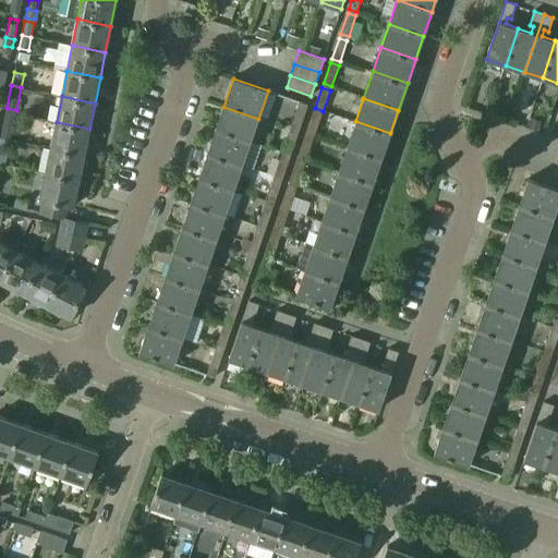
[(300,130),(308,105),(300,101),(291,126),(300,130)]
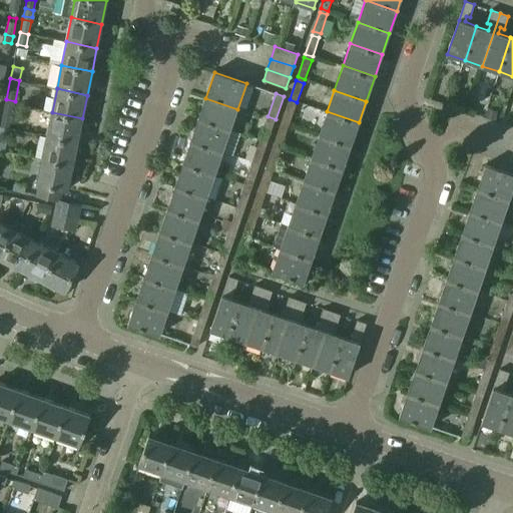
[(229,133),(237,109),(205,98),(197,122),(229,133)]
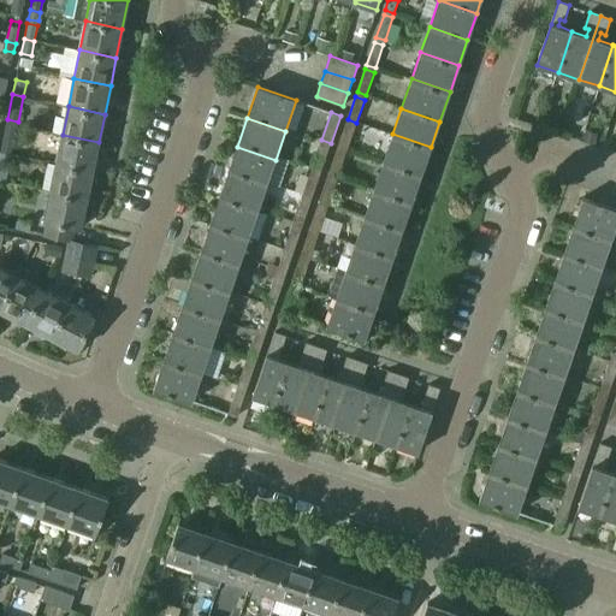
[(348,149),(355,126),(345,124),(338,147),(348,149)]
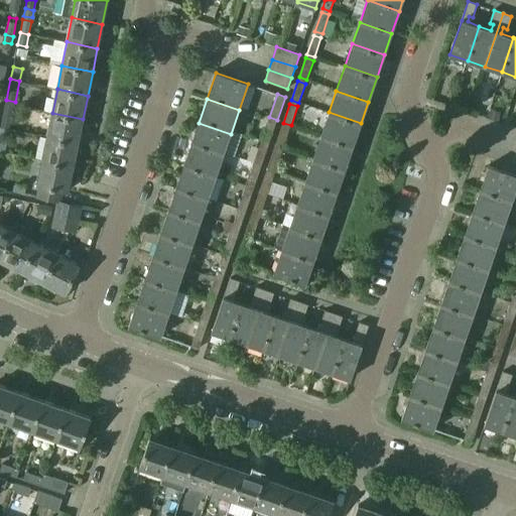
[(9,128),(13,108),(5,106),(1,126),(9,128)]
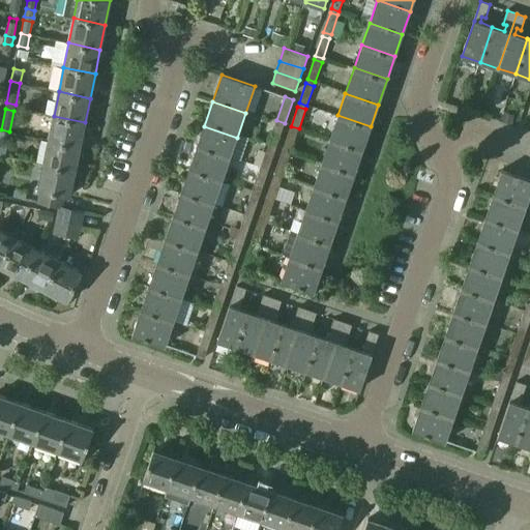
[(361,151),(371,126),(337,115),(329,140),(361,151)]
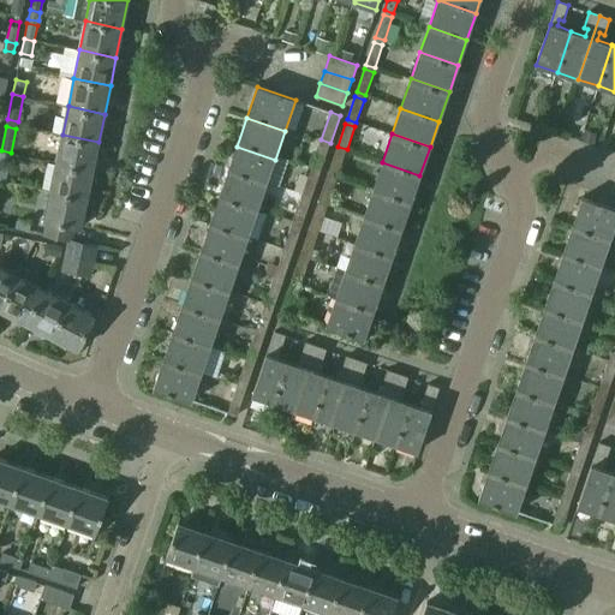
[(93,169),(99,142),(63,135),(57,161),(93,169)]
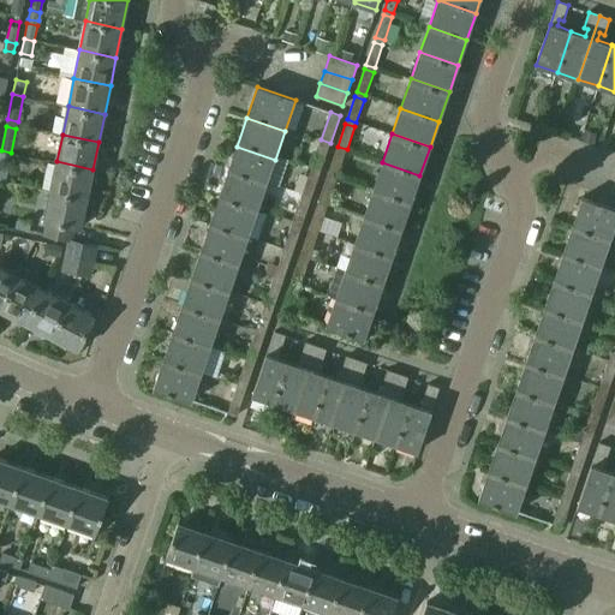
[(321,169),(329,148),(320,144),(312,167),(321,169)]
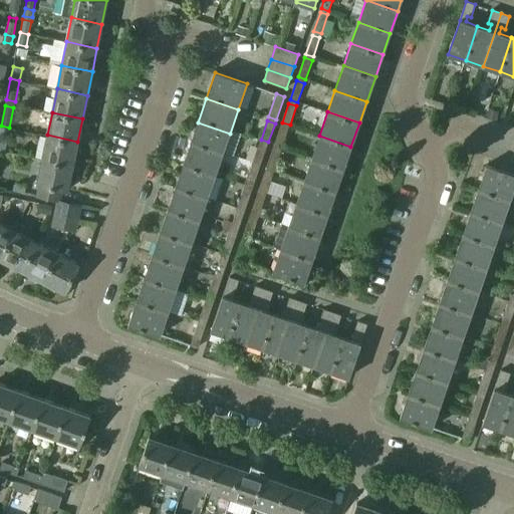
[(223,154),(230,134),(198,122),(191,143),(223,154)]
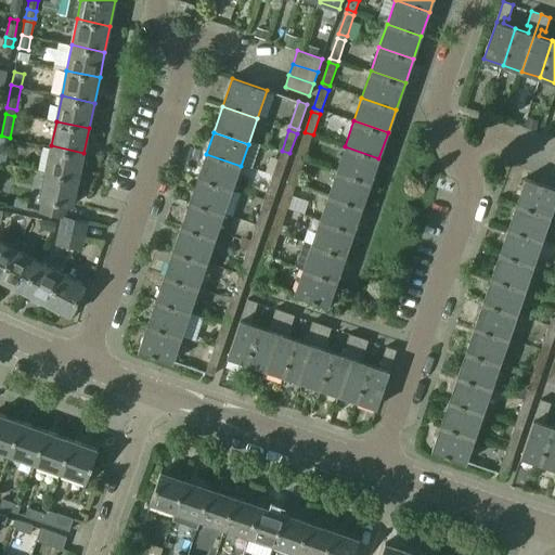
[(0,150),(8,152),(10,138),(1,136),(0,138),(0,150)]
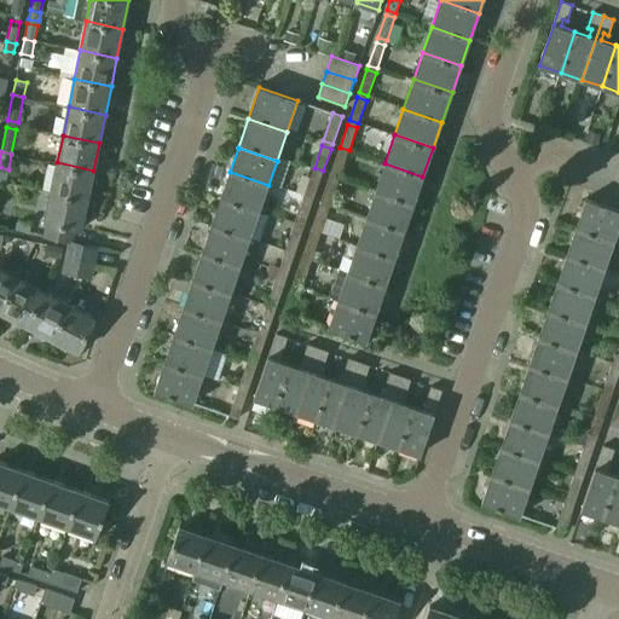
[(340,178),(347,155),(339,151),(330,174),(340,178)]
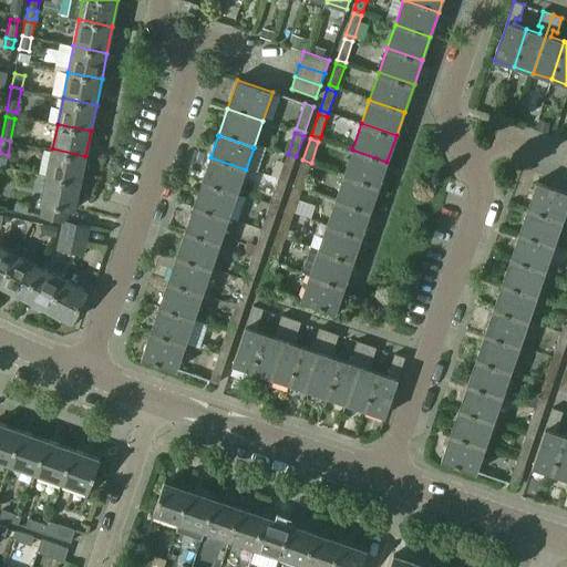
[(81,182),(85,156),(52,148),(47,175),(81,182)]
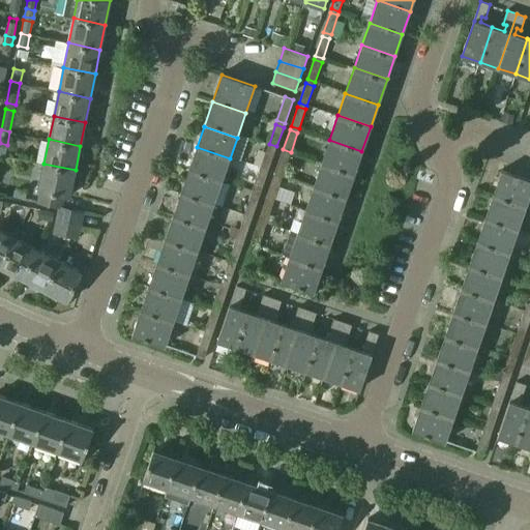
[(353,176),(361,151),(329,140),(320,165),(353,176)]
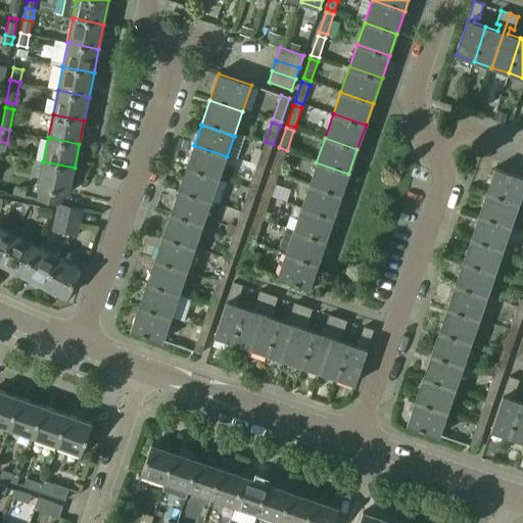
[(219,181),(227,156),(194,145),(186,170),(219,181)]
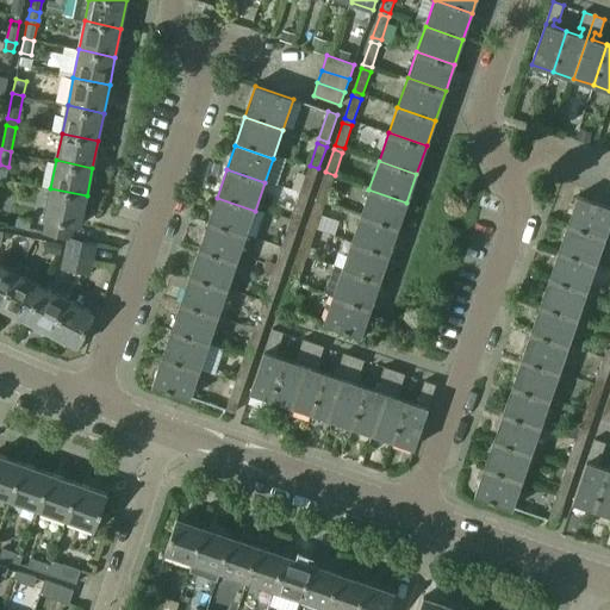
[(309,195),(317,173),(307,170),(300,193),(309,195)]
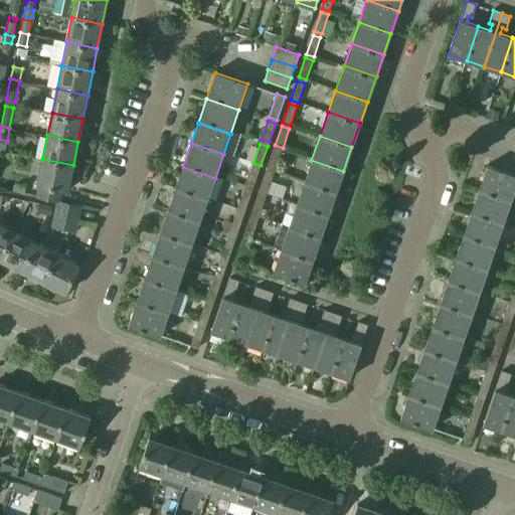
[(275,171),(282,152),(274,149),(268,168),(275,171)]
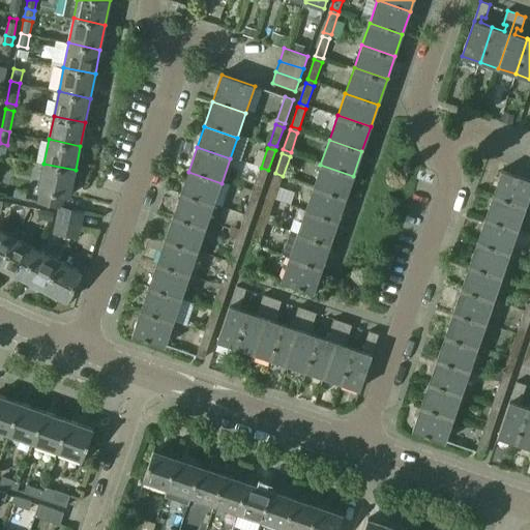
[(69,196),(76,170),(43,164),(38,189),(40,190),(37,203),(59,207),(54,233),(79,238),(84,212),(62,207),(64,195),(69,196)]
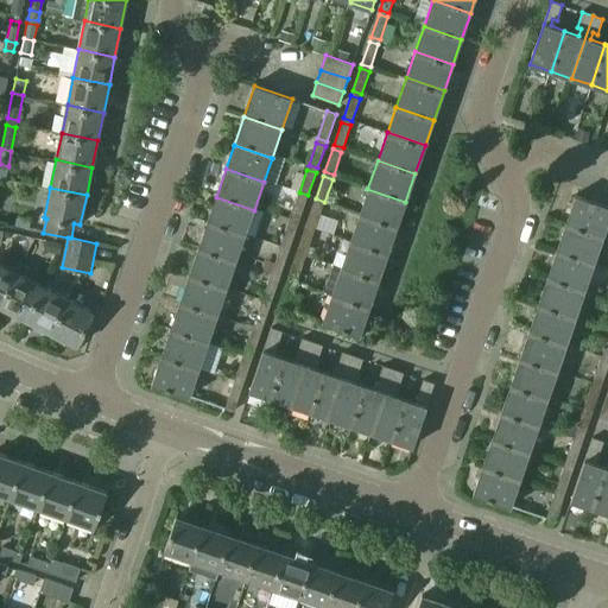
[(397,226),(405,202),(367,189),(359,213),(397,226)]
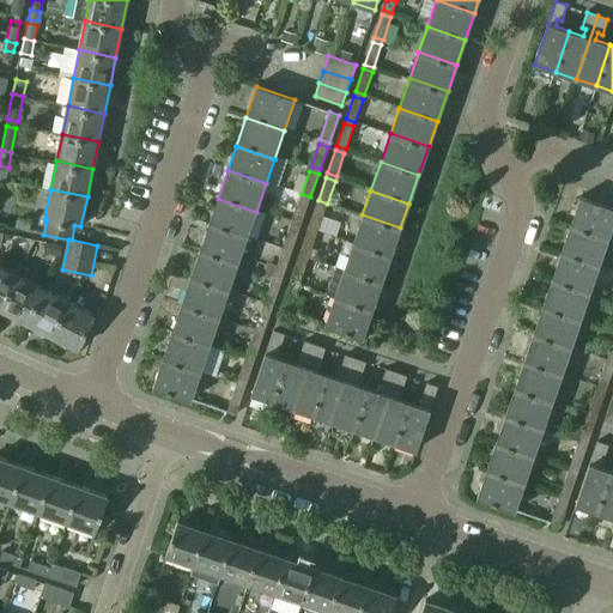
[(610,237),(612,225),(612,207),(581,196),(571,224),(610,237)]
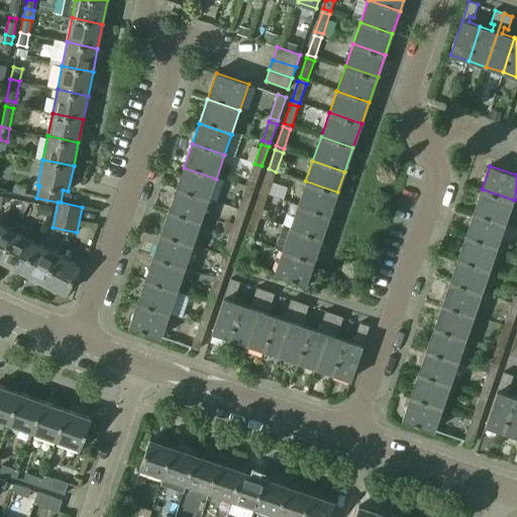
[(254,189),(261,170),(252,167),(246,186),(254,189)]
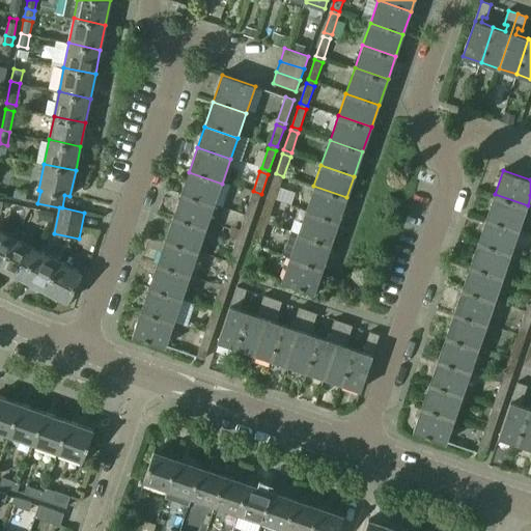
[(214,207),(222,184),(189,172),(180,196),(214,207)]
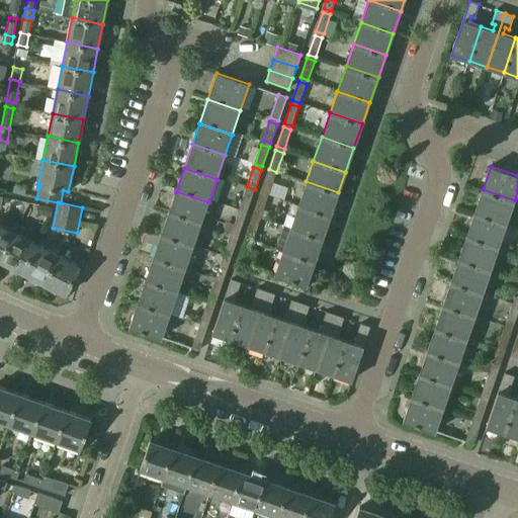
[(268,194),(275,175),(267,173),(261,192),(268,194)]
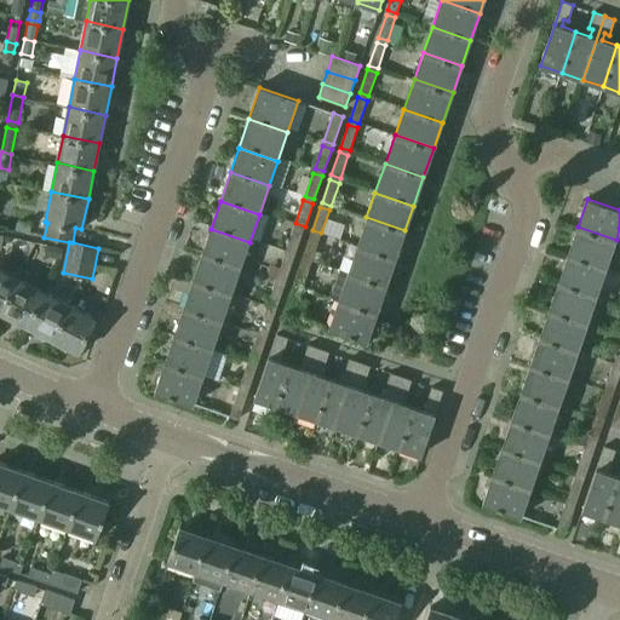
[(395,259),(405,230),(366,217),(356,246),(395,259)]
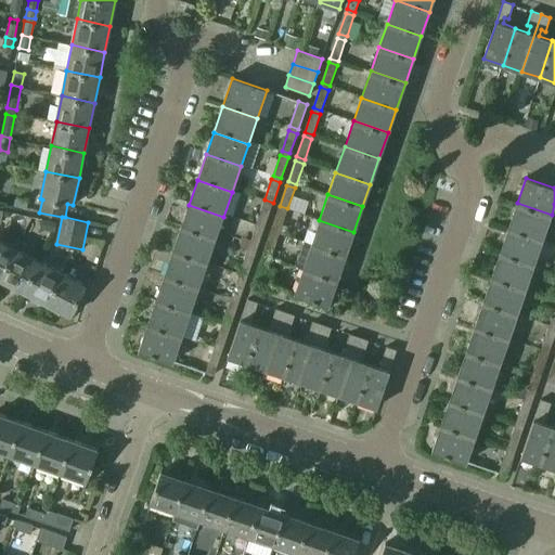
[(543,240),(552,215),(517,203),(508,228),(543,240)]
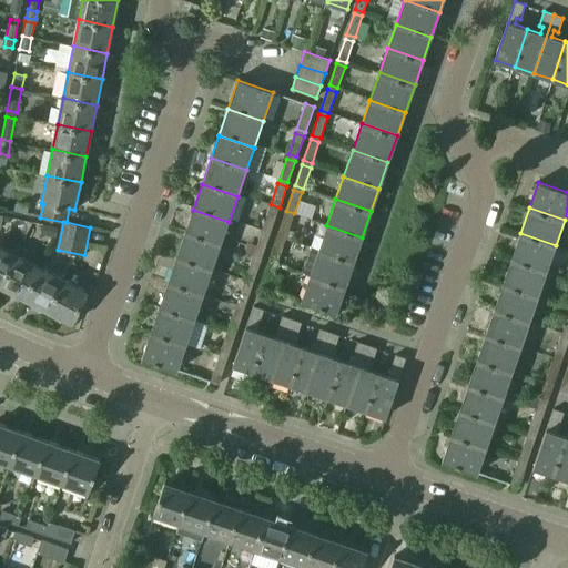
[(271,233),(277,212),(270,209),(262,230),(271,233)]
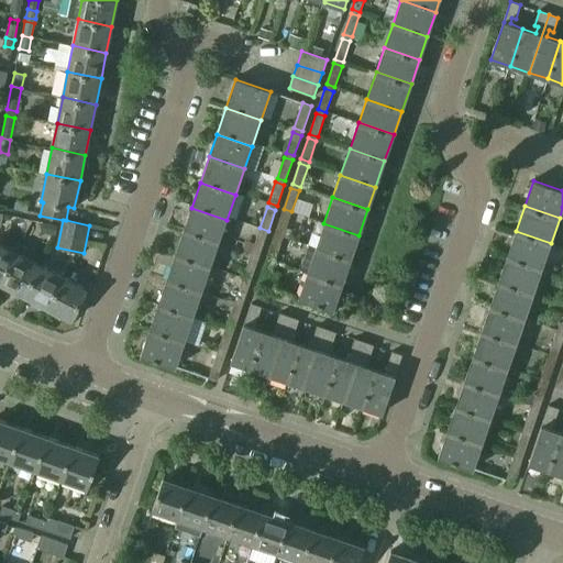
[(218,245),(227,220),(191,208),(183,233),(218,245)]
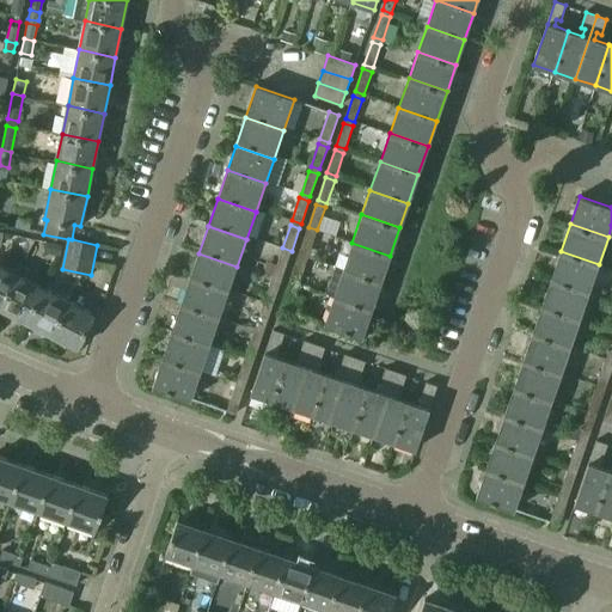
[(308,257),(316,234),(306,232),(299,254),(308,257)]
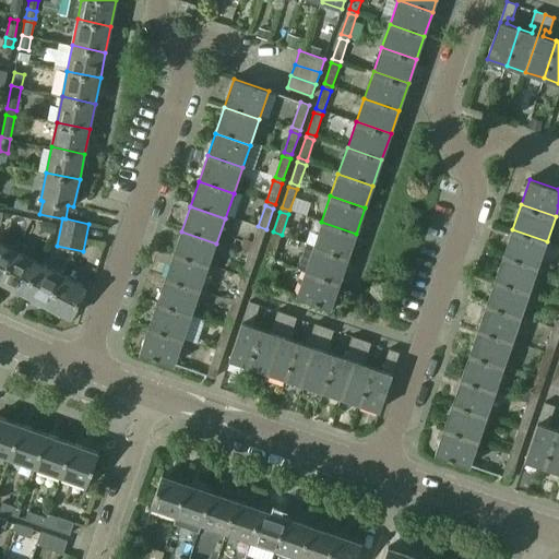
[(55,233),(57,224),(44,221),(42,229),(55,233)]
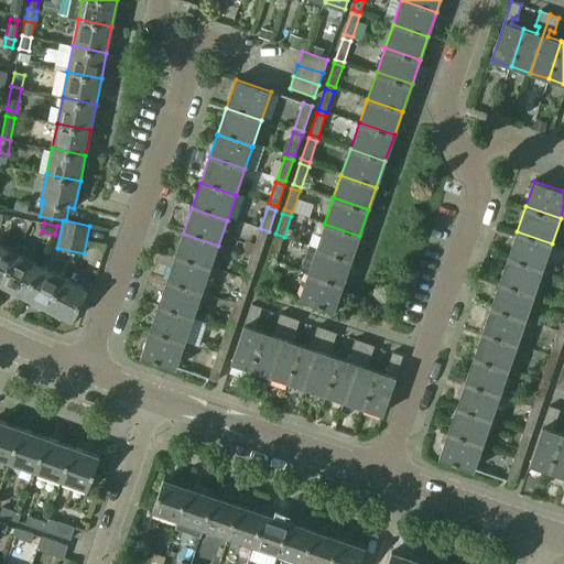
[(350,260),(359,236),(324,224),(316,248),(350,260)]
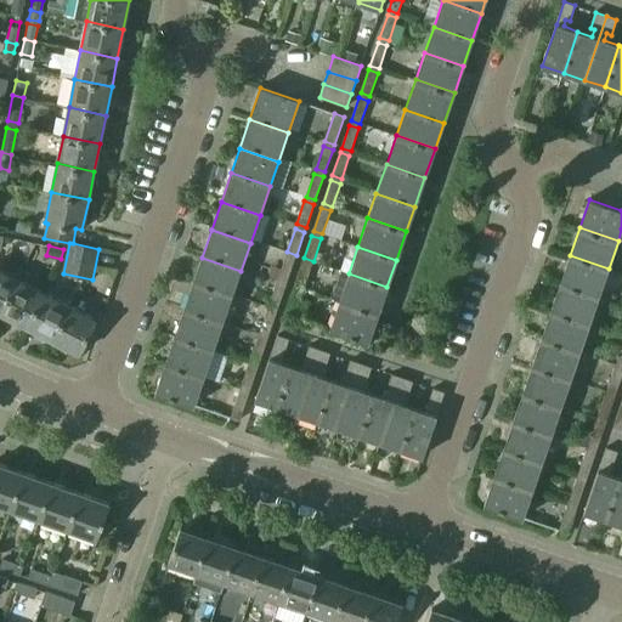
[(599,295),(609,269),(570,255),(560,282),(599,295)]
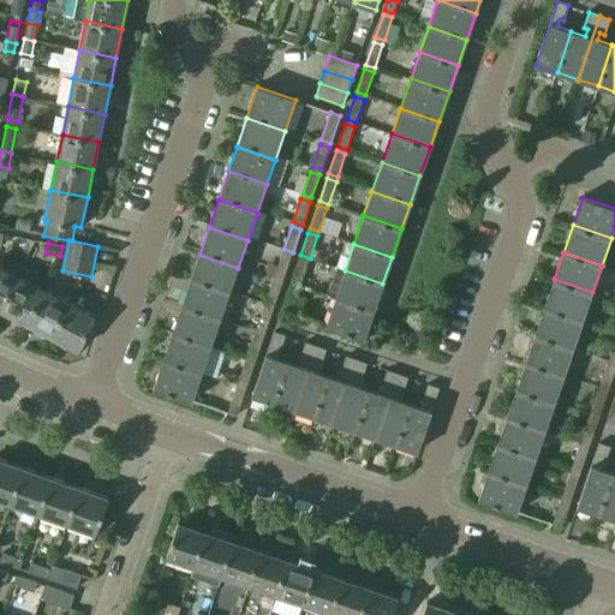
[(284,279),(291,256),(282,254),(274,276),(284,279)]
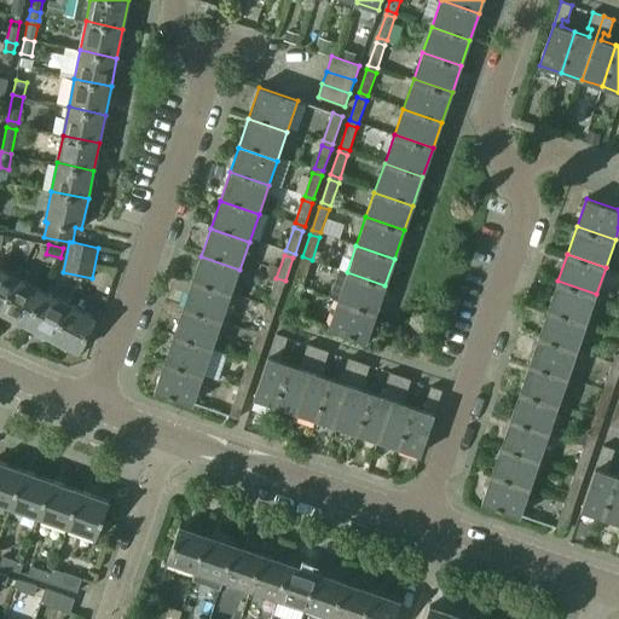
[(230,298),(239,270),(201,256),(191,284),(230,298)]
